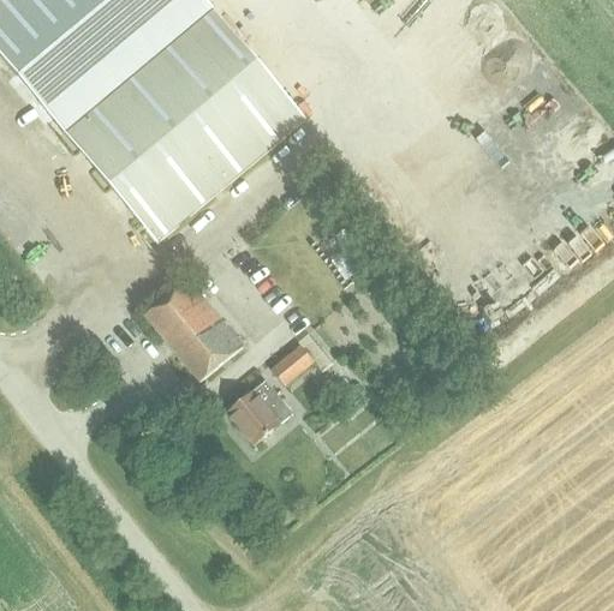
[(0,0),(0,43),(59,123),(207,0),(0,0)]
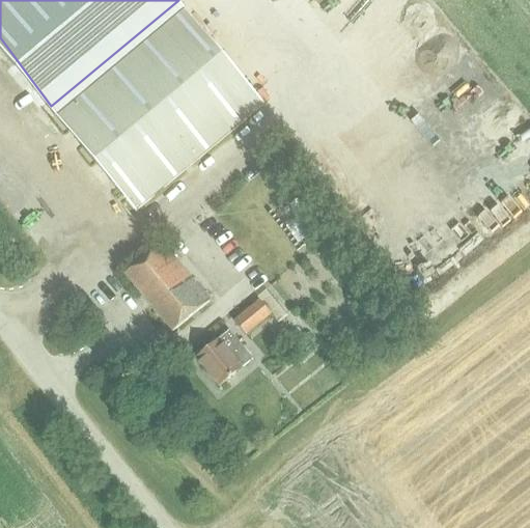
[(55,113),(71,131),(136,210),(265,102),(184,5),(55,113)]
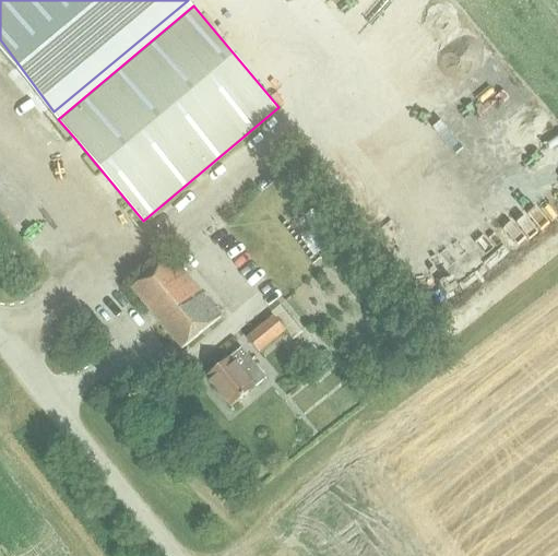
[(182,349),(221,316),(170,256),(132,287),(182,349)]
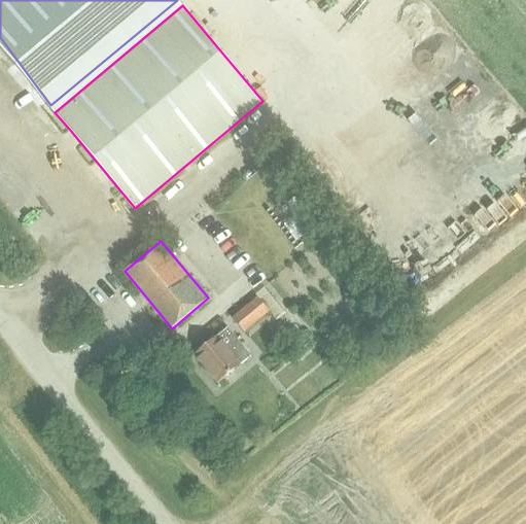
[(244,332),(269,311),(256,297),(233,317),(244,332)]
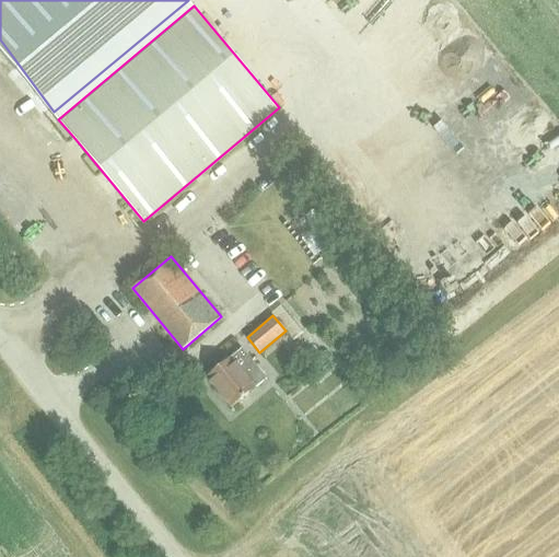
[(231,407),(267,378),(242,348),(206,378),(231,407)]
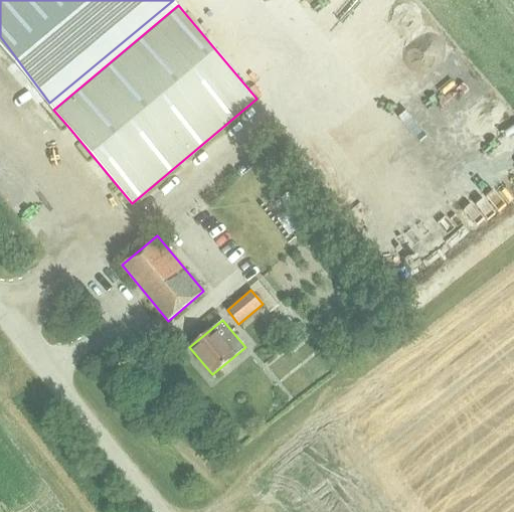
[(302,321),(294,327),(304,340),(312,333),(302,321)]
